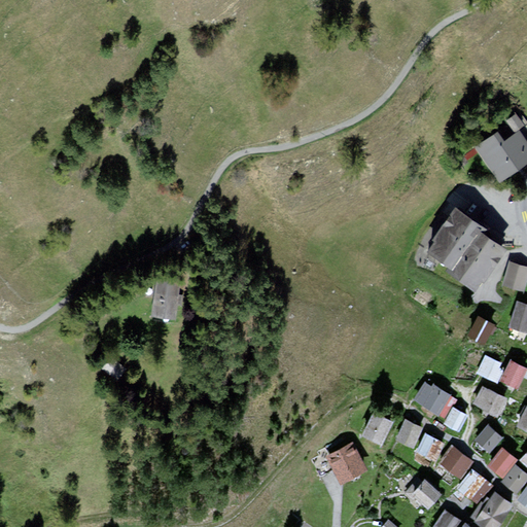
[(519,114),(508,123),(517,133),(526,126),(519,114)]
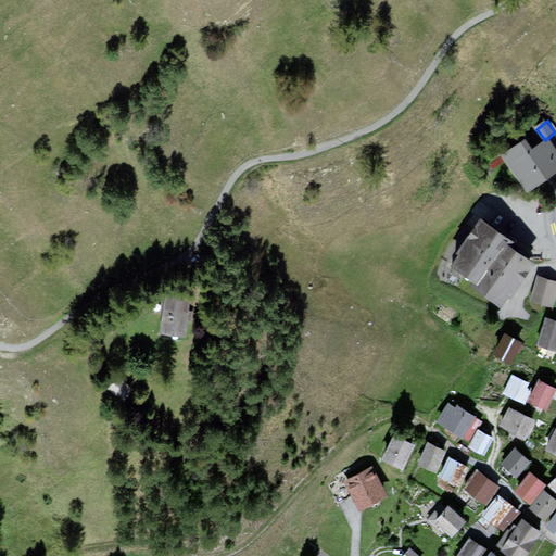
[(528,138),(502,155),(527,191),(555,171),(555,147),(550,138),(545,140),(535,148),(528,138)]
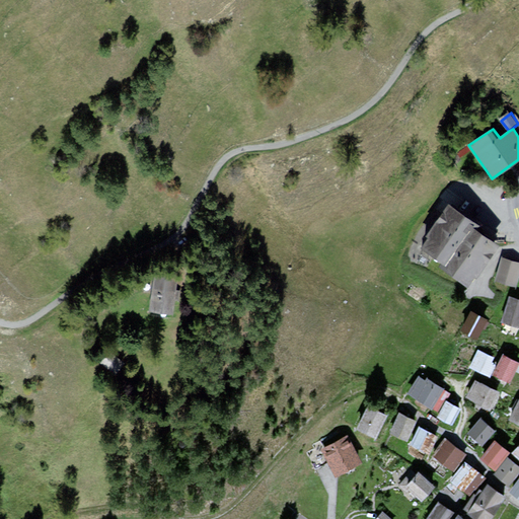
[(474,225),(449,206),(419,245),(444,265),(471,227),(474,225)]
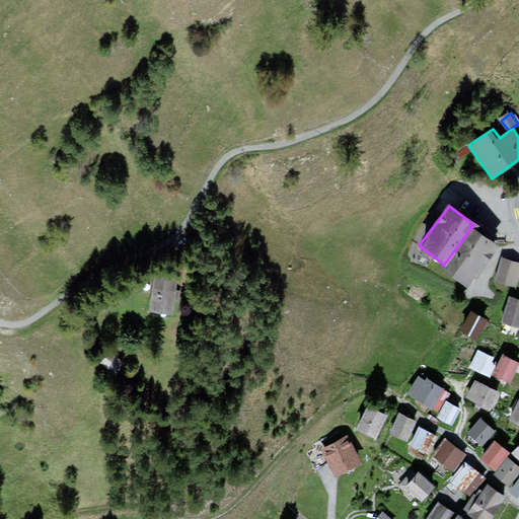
[(498,247),(471,227),(444,265),(441,269),(467,288),(498,247)]
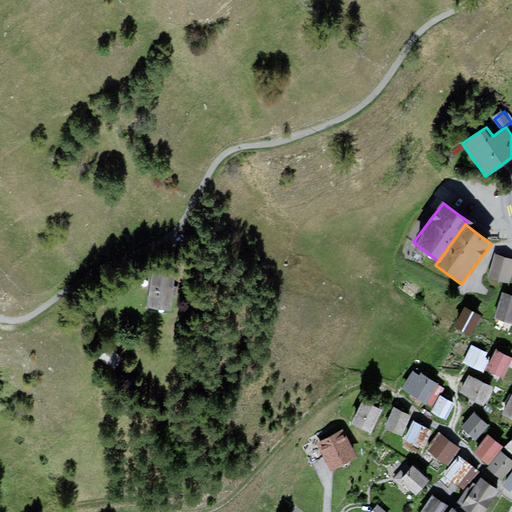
[(511,271),(511,258),(493,253),(487,276),(509,282),(511,271)]
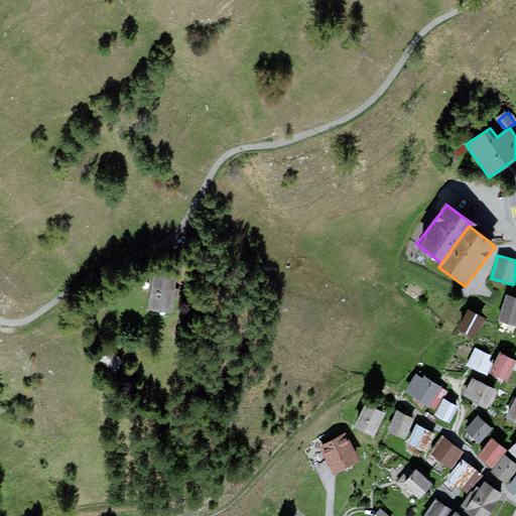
[(165,275),(143,270),(135,307),(157,312),(165,275)]
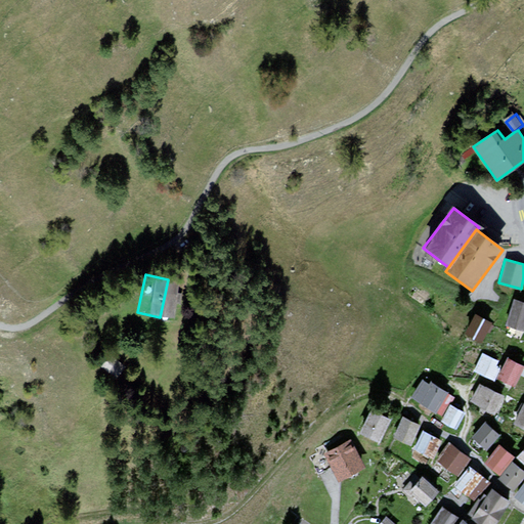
[(523,328),(523,302),(514,299),(505,325),(523,332),(523,328)]
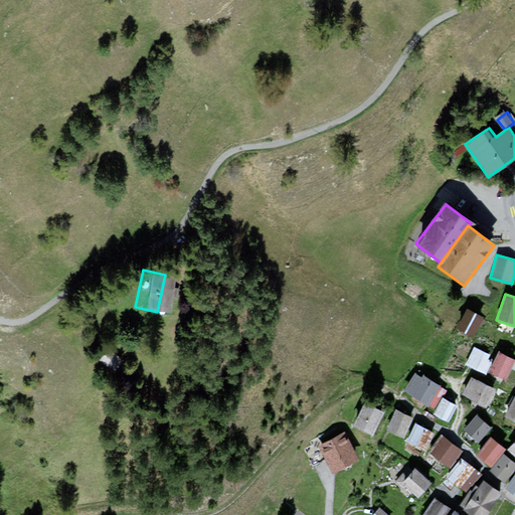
[(482,317),(466,308),(455,327),(471,337),(482,317)]
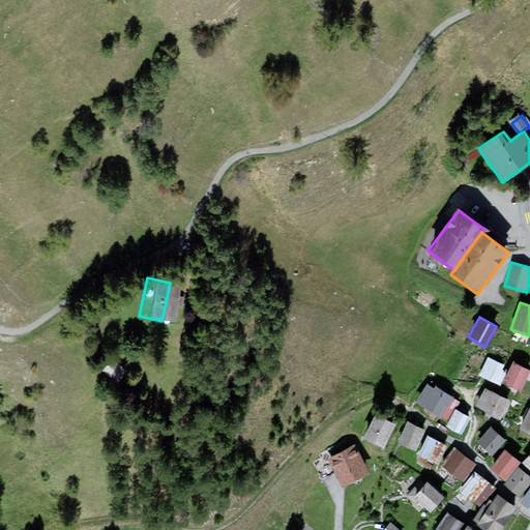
[(509,367),(490,356),(478,376),(498,387),(501,382),(509,367)]
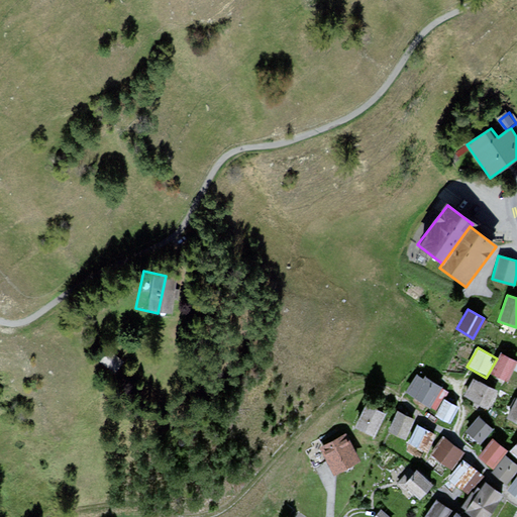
[(103,349),(93,359),(103,369),(112,357),(103,349)]
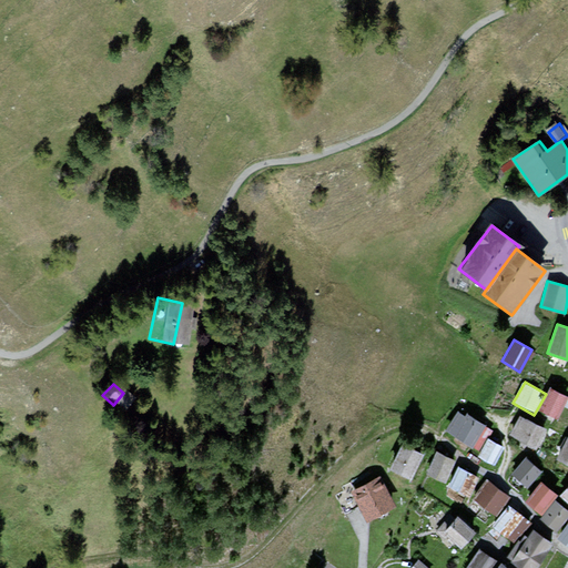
[(567,397),(550,387),(546,394),(537,409),(555,419),(564,406),(567,408),(567,397)]
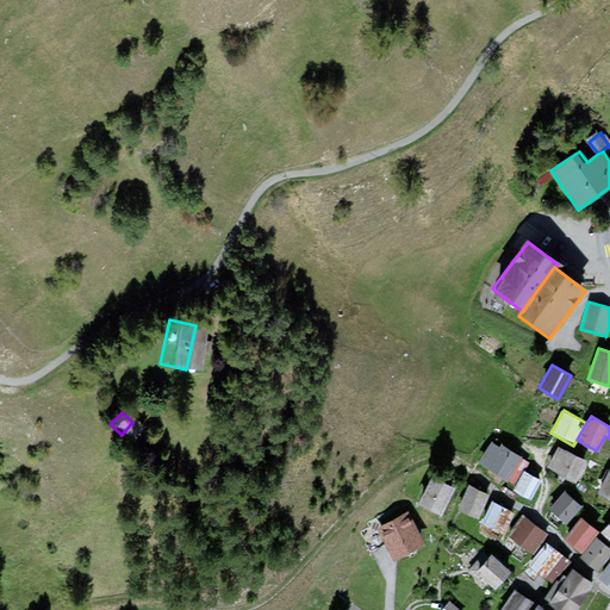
[(497,450),(490,447),(479,462),(506,481),(521,459),(500,446),(497,450)]
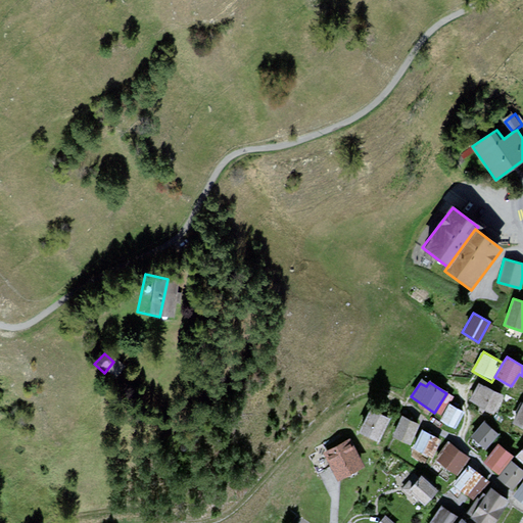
[(501,397),(478,385),(469,402),(491,415),(501,397)]
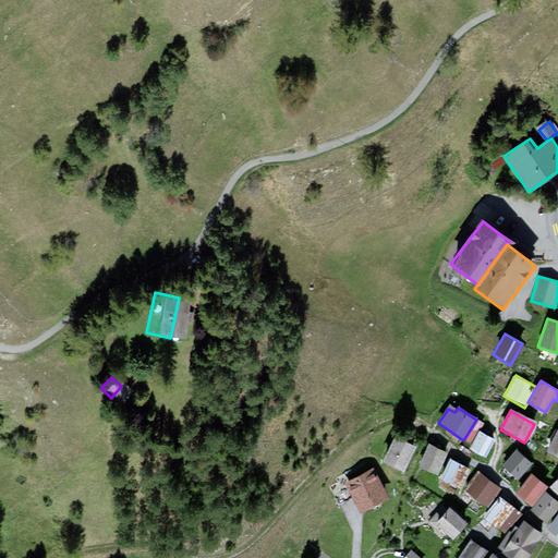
[(557,431),(555,429),(545,451),(557,457),(557,431)]
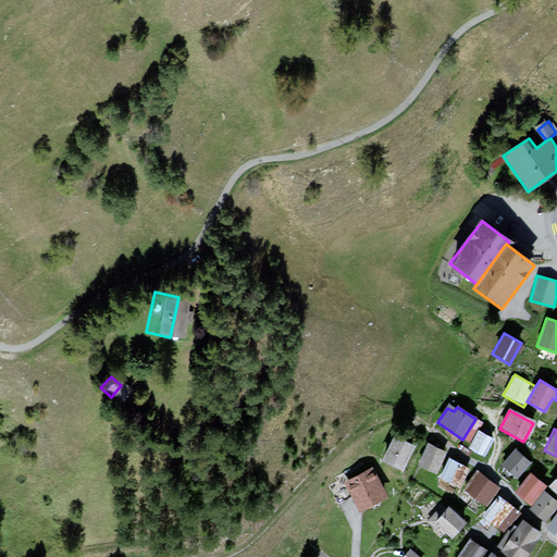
[(494,440),(475,430),(466,447),(483,457),(494,440)]
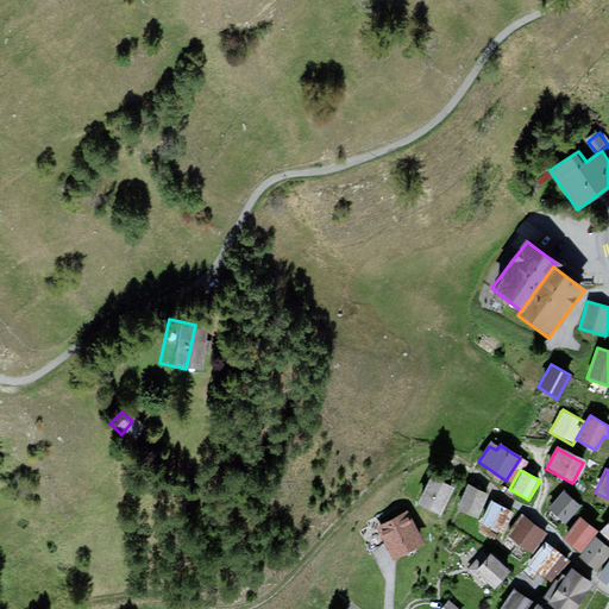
[(432,478),(418,503),(440,515),(453,489),(432,478)]
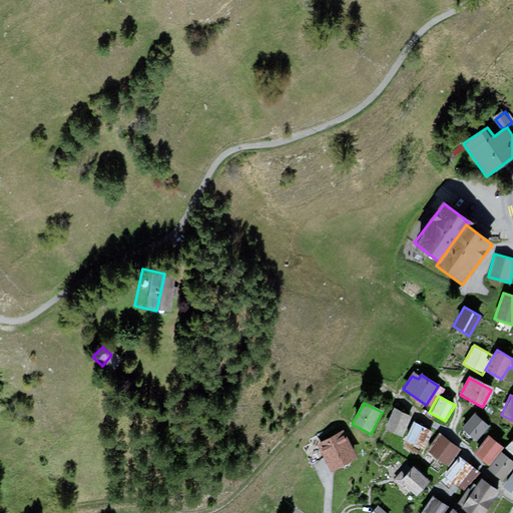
[(410,417),(393,408),(384,427),(401,435),(410,417)]
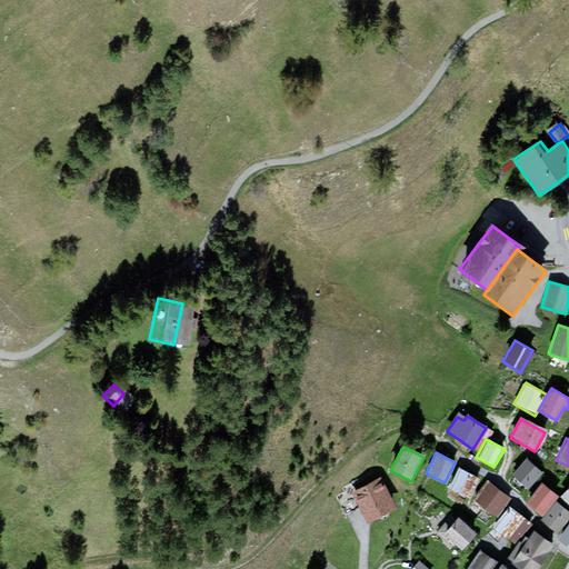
[(541,473),(526,459),(510,476),(527,490),(541,473)]
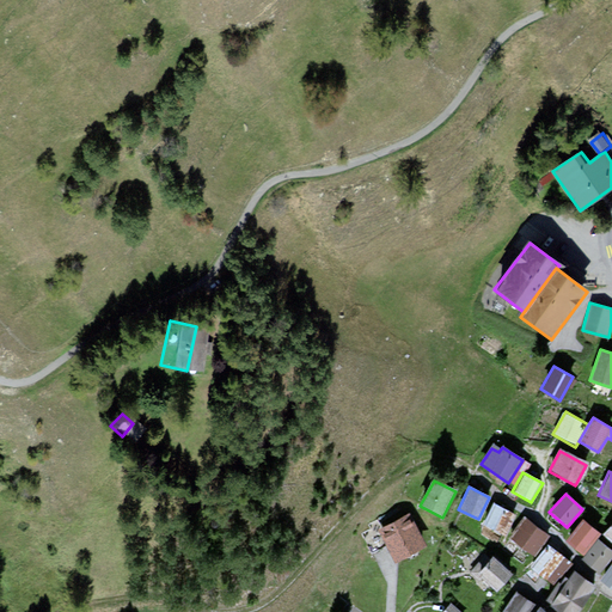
[(515,515),(493,503),(481,524),(503,537),(515,515)]
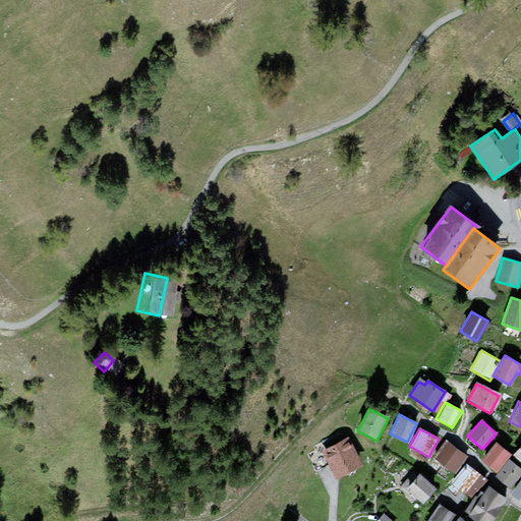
[(351,438),(324,451),(337,477),(364,464),(351,438)]
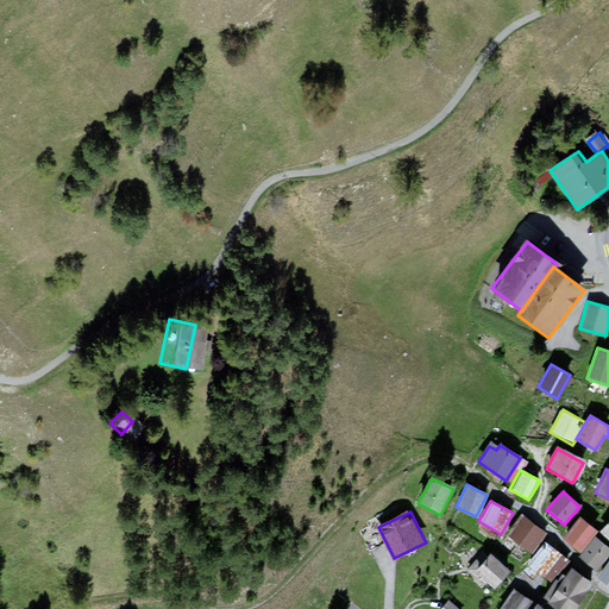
[(547,535),(525,516),(508,537),(529,554),(547,535)]
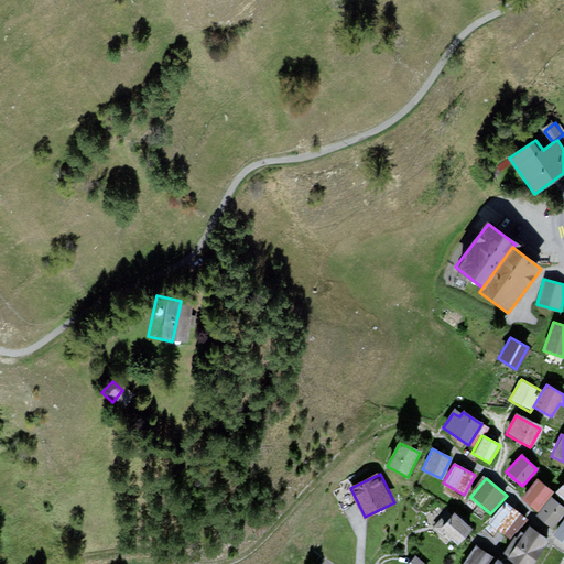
[(552,492),(537,480),(522,499),(538,511),(552,492)]
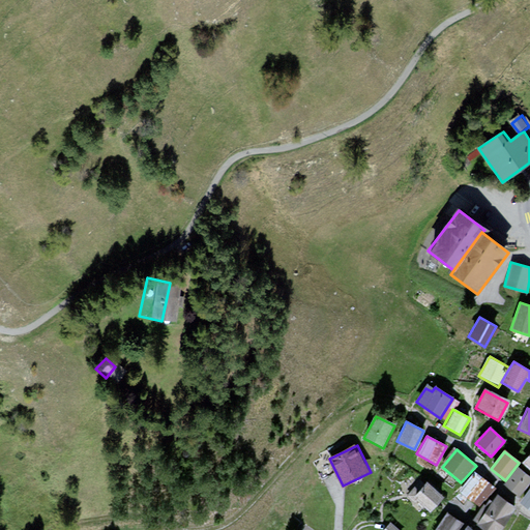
[(529,481),(529,477),(519,468),(503,484),(518,497),(529,481)]
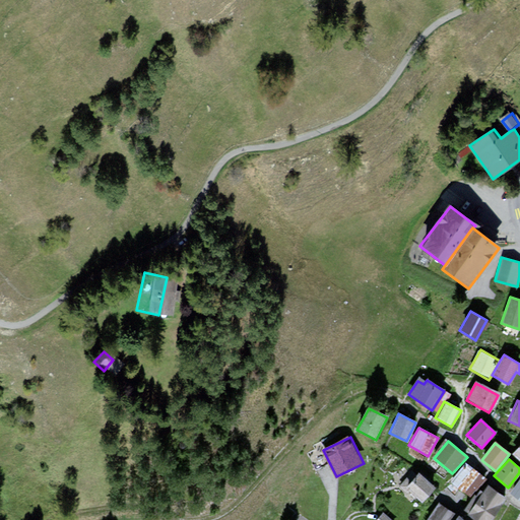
[(481,476),(466,464),(451,482),(466,495),(481,476)]
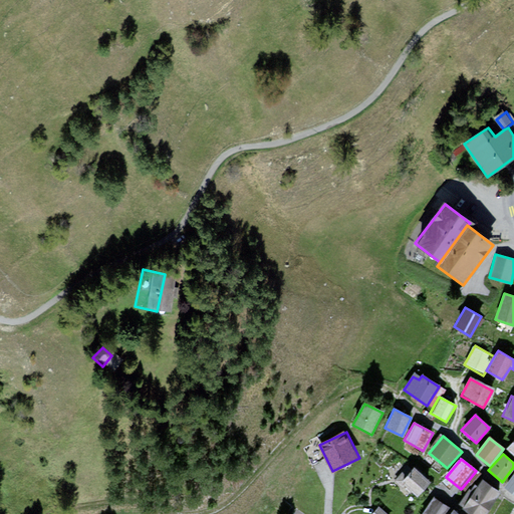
[(430,483),(413,467),(399,482),(417,498),(430,483)]
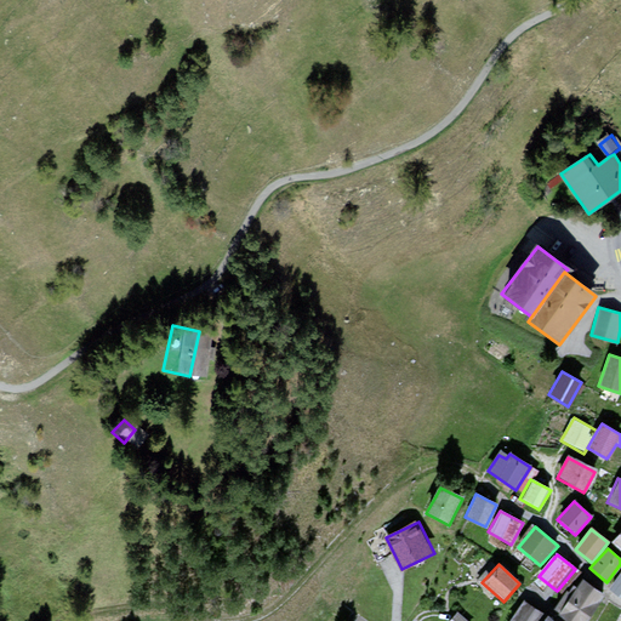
[(620,570),(608,588),(620,598),(620,570)]
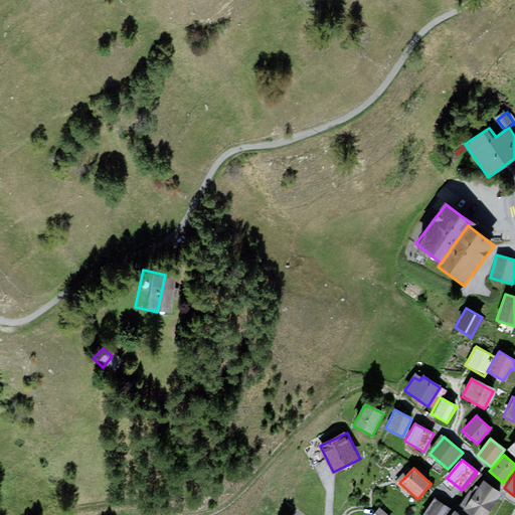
[(485,514),(501,495),(483,482),(474,494),(470,491),(459,505),(473,514),(485,514)]
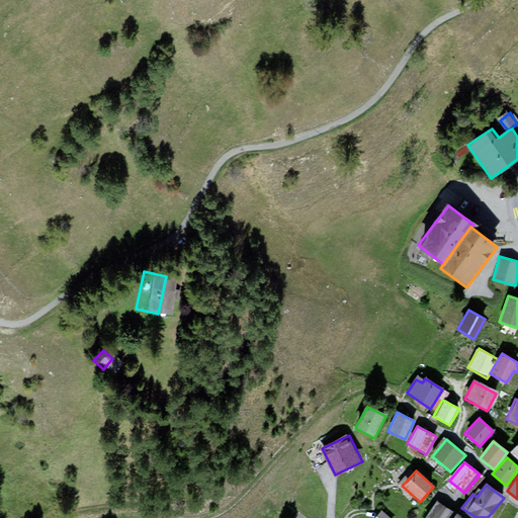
[(446,517),(451,512),(437,501),(424,517),(446,517)]
